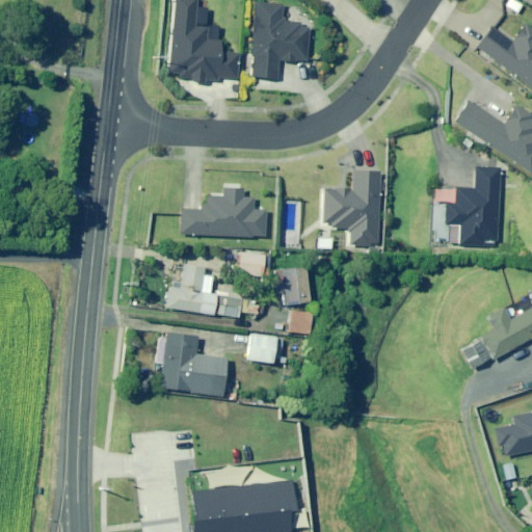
[(176,0),(171,75),(189,76),(189,80),(220,81),(221,78),(236,79),(238,50),(221,49),(222,28),(208,27),(209,9),(198,8),(198,0),(176,0)]
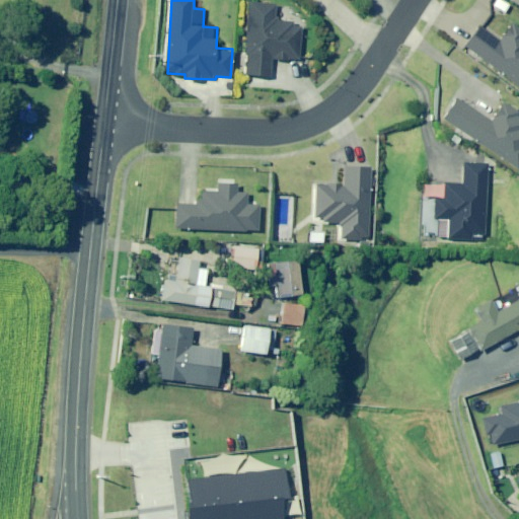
[(276,3),(246,1),(243,53),(245,53),(244,77),(268,78),(270,59),(288,61),(288,57),(298,58),(300,27),(292,26),(292,20),(278,19),(278,16),(276,16),(276,3)]
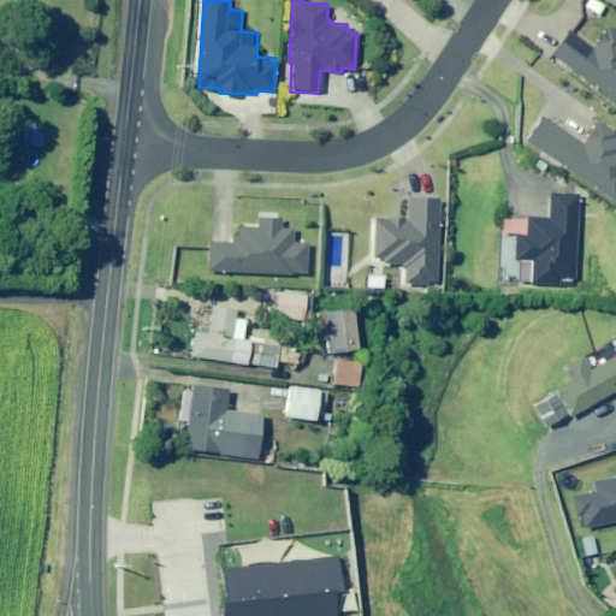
[(568,29),(549,54),(615,105),(615,30),(609,25),(592,47),(568,29)]
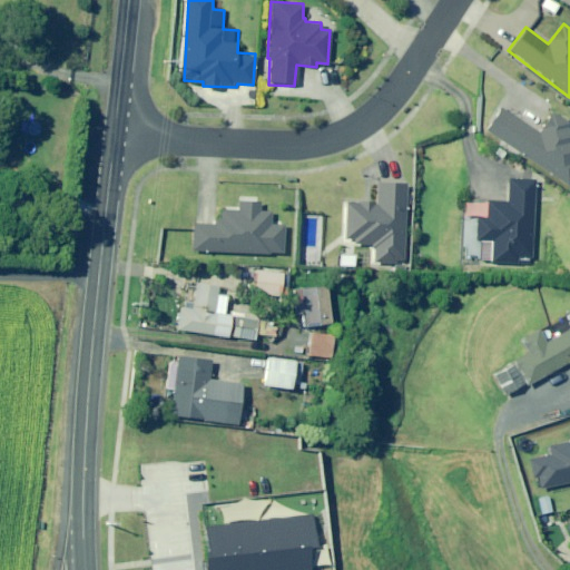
[(500,106),(484,128),(569,186),(569,128),(568,127),(569,123),(551,110),(537,130),(500,106)]
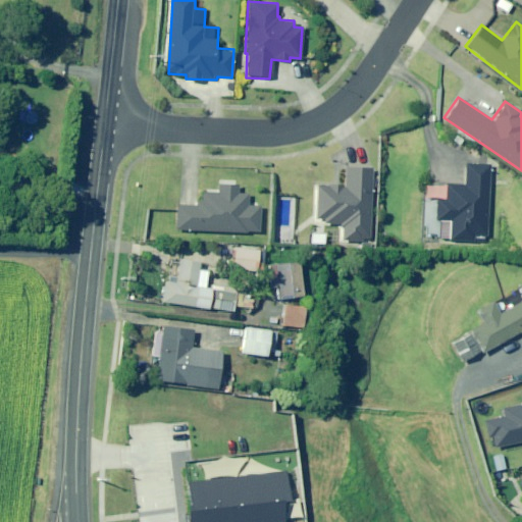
[(487,238),(490,163),(466,162),(465,184),(448,184),(447,199),(437,199),(436,219),(451,220),(450,239),(474,240),(474,237),(487,238)]
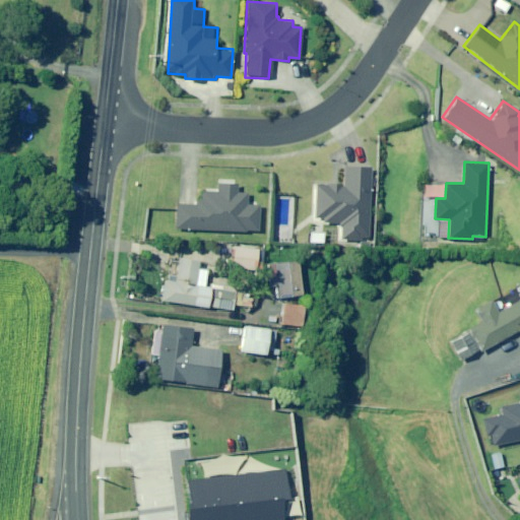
[(369,236),(371,167),(359,166),(342,166),(342,183),(314,182),(312,220),(337,221),(337,224),(342,225),(341,238),(362,239),(362,236),(369,236)]
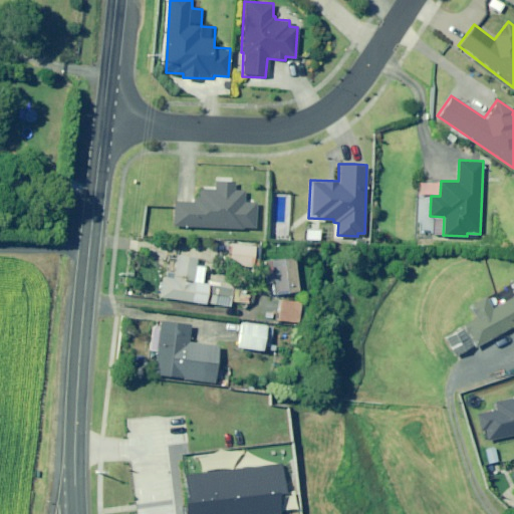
[(173,201),(172,226),(242,229),(242,227),(254,228),(255,203),(244,202),(245,190),(233,189),(234,181),(214,181),(214,188),(199,187),(199,195),(193,195),(192,202),(173,201)]
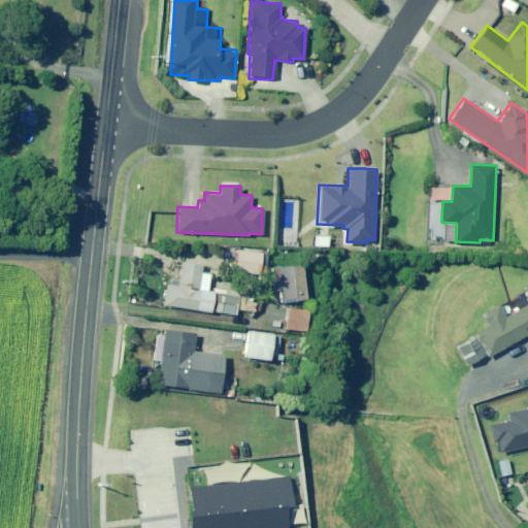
[(236,270),(259,272),(262,252),(238,249),(236,270)]
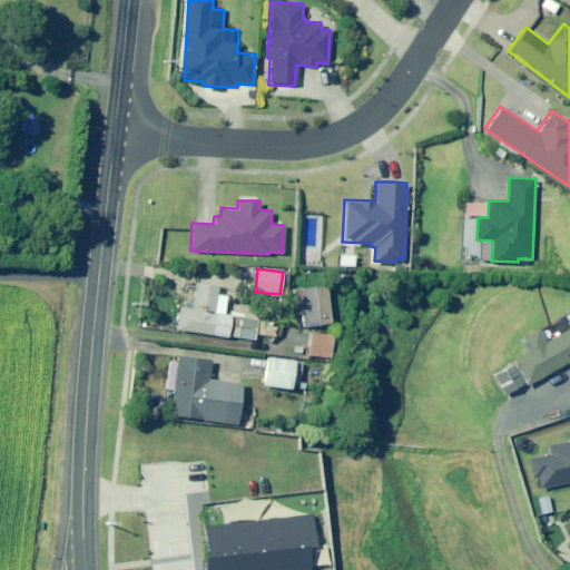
[(255,337),(256,332),(258,314),(232,310),(231,314),(225,313),(227,294),(217,292),(218,285),(196,282),(196,286),(188,285),(186,301),(185,301),(184,307),(180,306),(177,327),(228,335),(228,334),(255,337)]
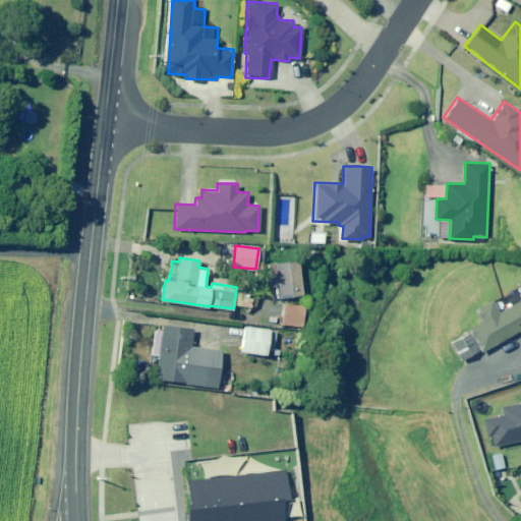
[(286,296),(303,295),(299,259),(269,264),(272,286),(278,286),(279,297),(286,296)]
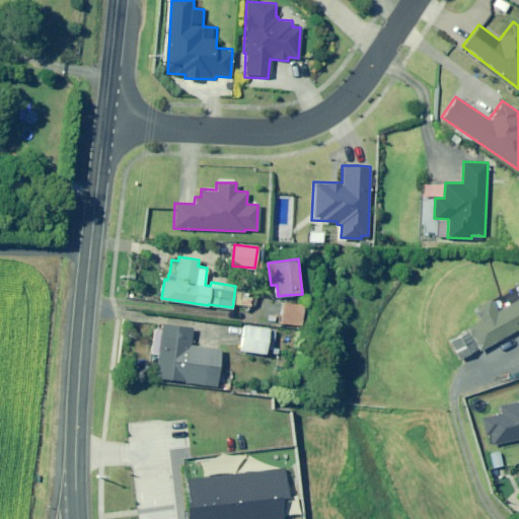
[(518,297),(497,310),(491,299),(491,298),(472,308),(479,320),(467,326),(468,329),(449,341),(459,359),(478,348),(479,350),(517,328),(518,328),(518,297)]
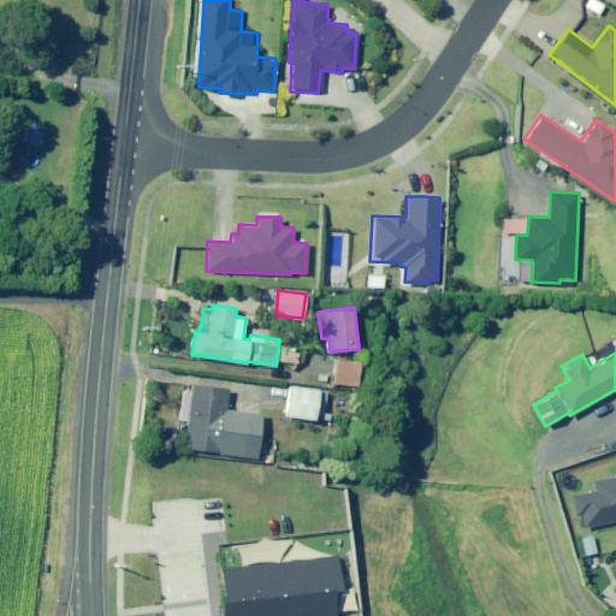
[(362,361),(344,360),(337,359),(336,383),(360,385),(362,361)]
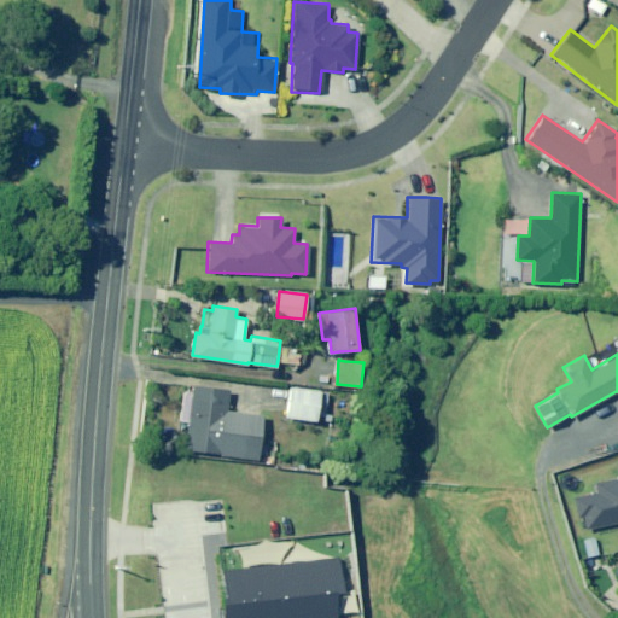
[(258,459),(263,414),(227,409),(231,389),(193,384),(192,391),(188,390),(184,395),(182,403),(181,410),(180,419),(188,420),(187,429),(185,449),(221,453),(221,454),(258,459)]
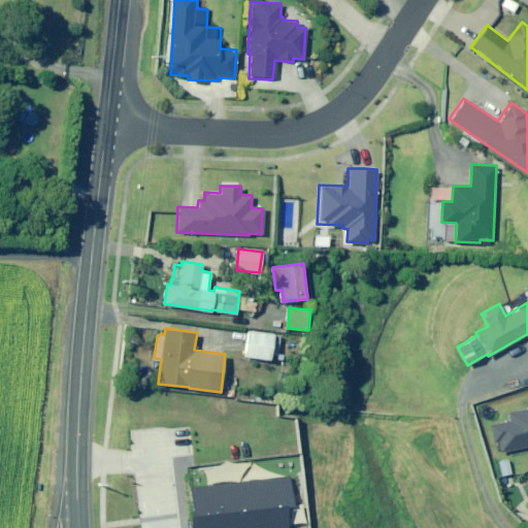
[(271,354),(277,355),(278,355),(282,335),(273,334),(274,333),(249,330),(245,351),(245,356),(270,359),(271,354)]
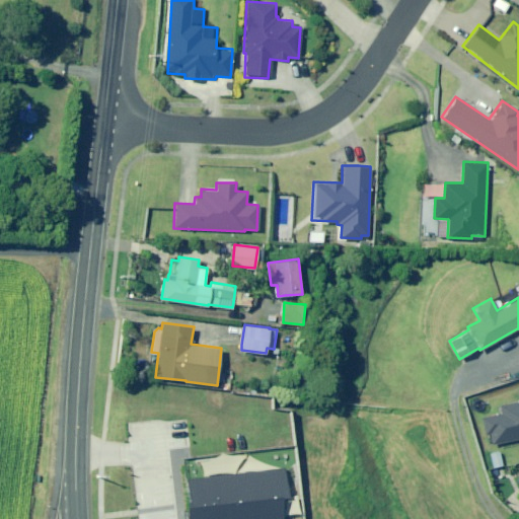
[(504,414),(485,418),(491,446),(518,439),(518,401),(502,405),(504,414)]
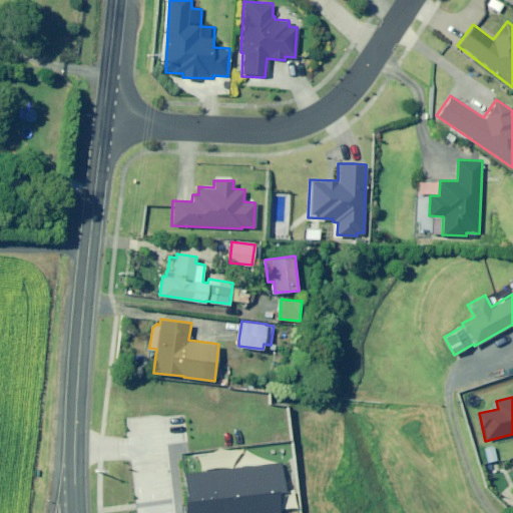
[(283,464),(186,474),(190,512),(280,512),(278,492),(286,491),(283,464)]
